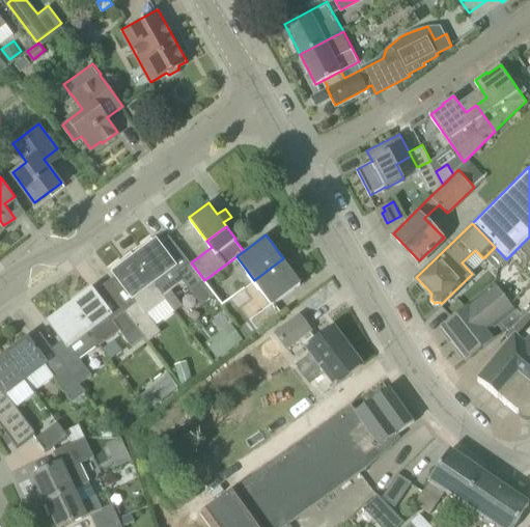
[(529,237),(506,259),(497,269),(495,283),(522,316),(529,308),(529,237)]
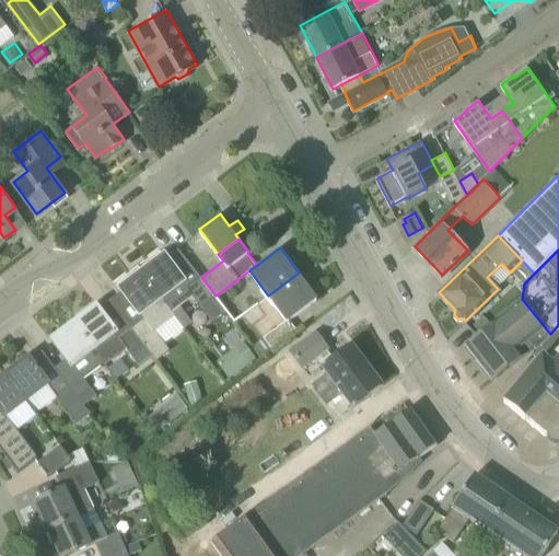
[(138,264),(173,310),(194,294),(212,320),(225,310),(214,296),(216,296),(201,277),(201,278),(199,276),(187,285),(184,280),(185,279),(165,252),(162,254),(160,251),(150,257),(152,262),(147,266),(143,263),(140,266),(138,263),(138,264)]
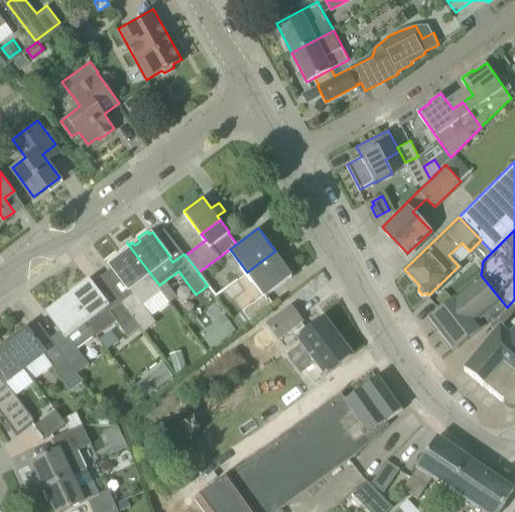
[(133,292),(121,300),(140,326),(144,330),(157,321),(141,299),(159,285),(127,243),(126,243),(128,245),(125,248),(127,251),(121,255),(119,252),(110,259),(112,262),(110,263),(129,289),(130,288),(133,292)]
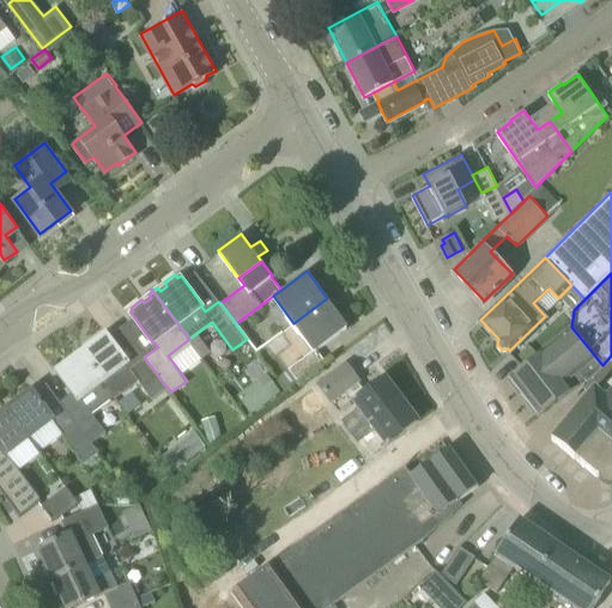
[(327,298),(294,323),(313,348),(289,366),(297,378),(325,358),(317,348),(347,326),(327,298)]
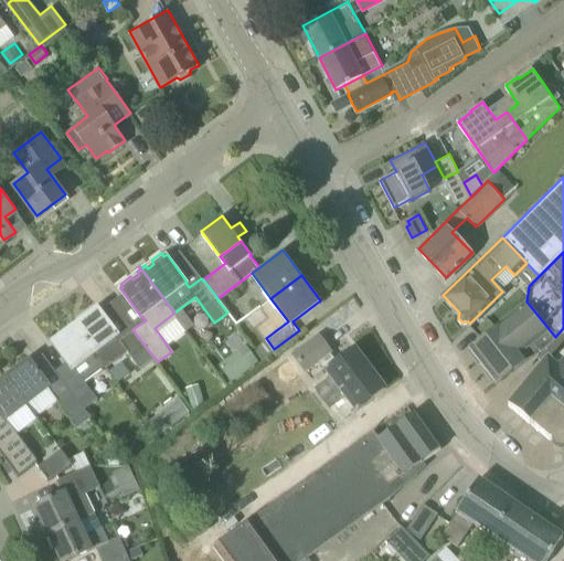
[(541,350),(555,337),(527,302),(474,342),(468,346),(497,382),(502,379),(502,378),(529,357),(523,349),(533,340),(541,350)]
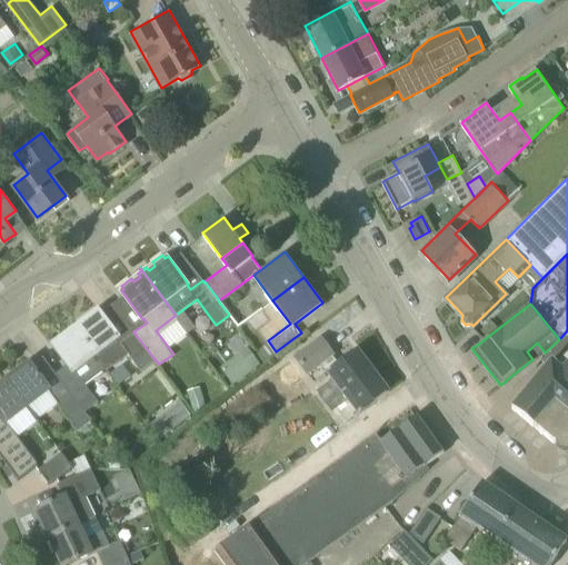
[(76,325),(106,367),(127,352),(141,370),(155,359),(133,331),(122,340),(99,308),(76,325)]
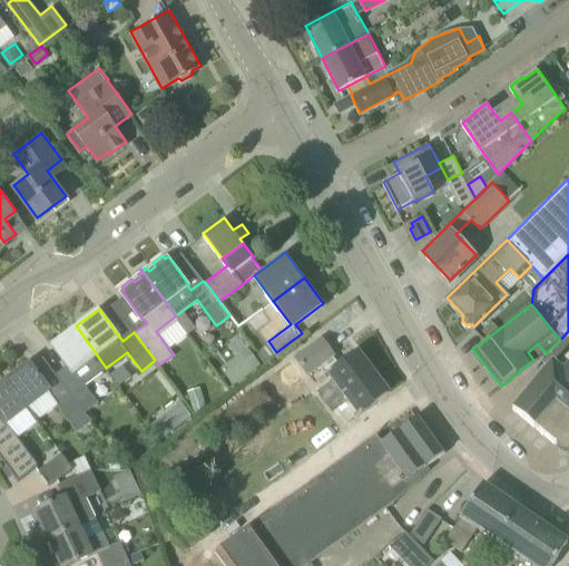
[(106,368),(76,325),(52,343),(68,364),(57,373),(65,384),(86,411),(99,401),(92,392),(94,392),(86,382),(96,376),(106,368)]
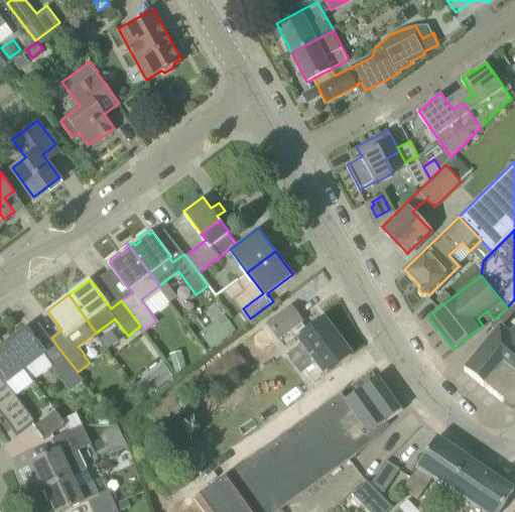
[(298,336),(325,372),(351,353),(324,316),(307,329),(301,320),(291,304),(268,322),(279,336),(291,327),(298,336)]
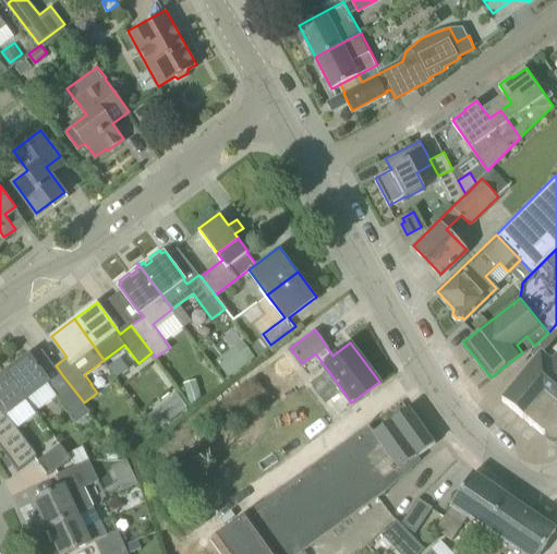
[(229,374),(256,354),(243,337),(217,357),(229,374)]
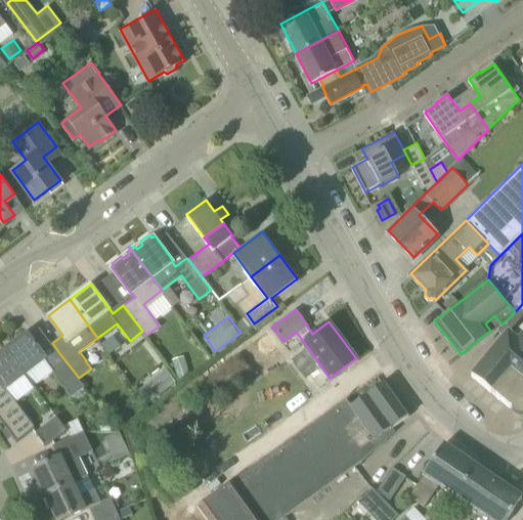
[(522,326),(514,335),(508,330),(472,374),(510,405),(522,403),(522,326)]
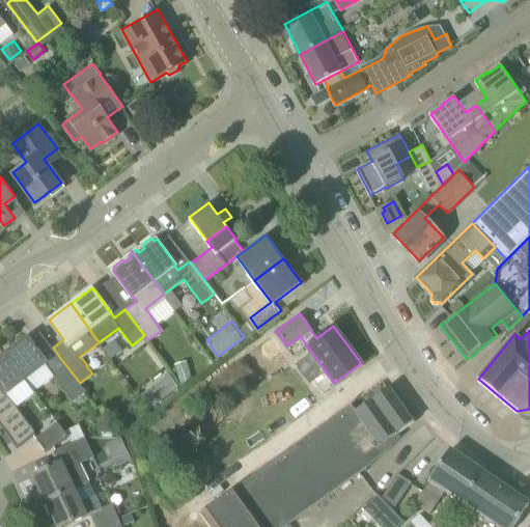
[(27,335),(5,352),(26,379),(27,378),(34,388),(54,373),(74,400),(86,390),(80,383),(60,358),(49,366),(47,362),(27,335)]
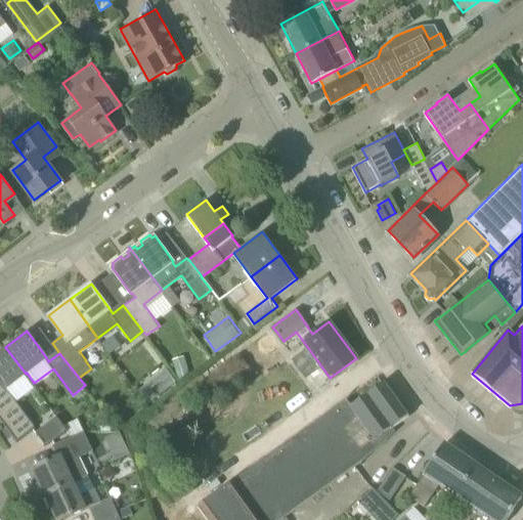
[(16,403),(17,402),(7,387),(26,374),(5,347),(0,351),(0,418),(16,440),(35,427),(34,426),(16,403)]
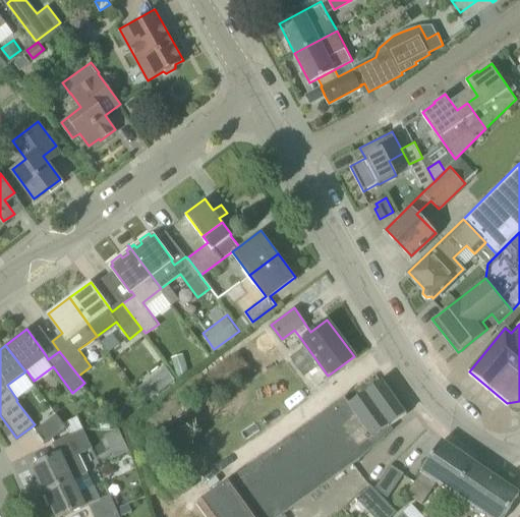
[(172,356),(176,368),(187,364),(183,352),(172,356)]
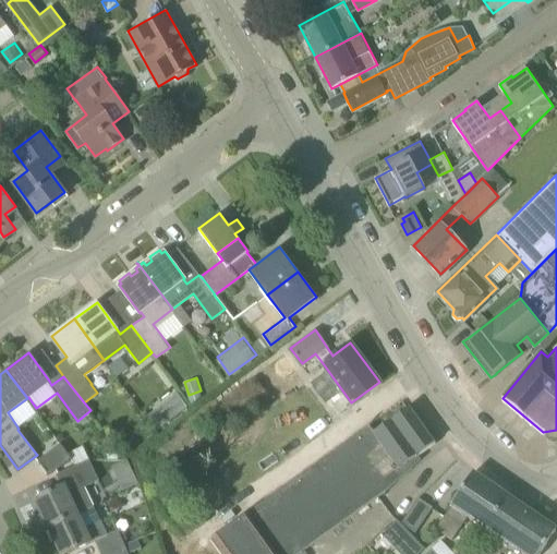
[(237,388),(150,456),(140,458),(168,553),(189,553),(188,546),(203,536),(197,528),(208,520),(202,510),(194,501),(181,510),(168,468),(193,446),(247,402),(237,388)]
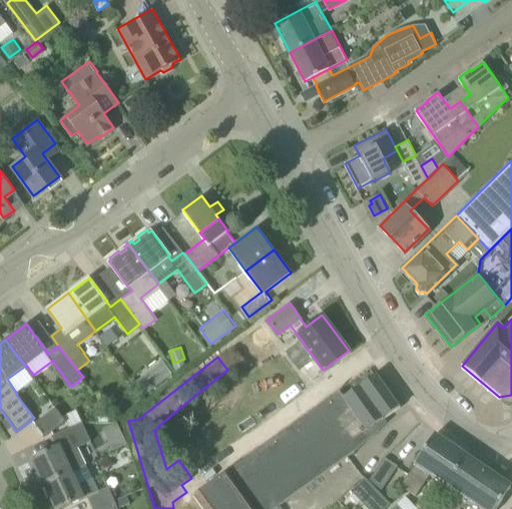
[(136,380),(146,393),(159,382),(149,369),(136,380)]
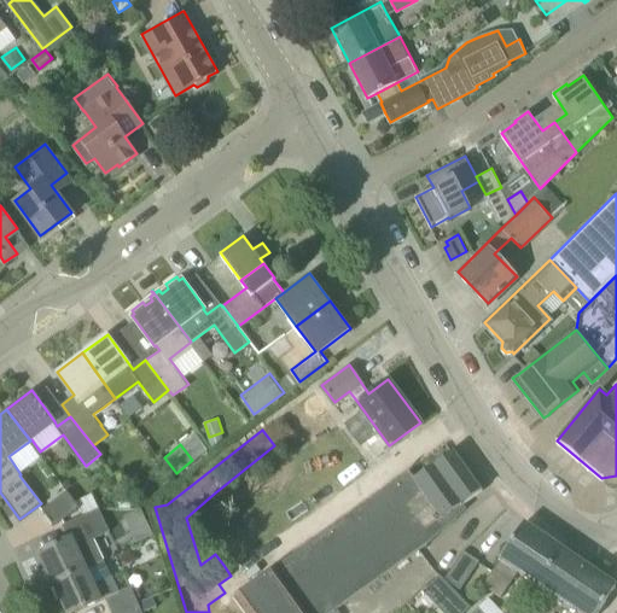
[(446,519),(443,517),(481,489),(453,449),(415,477),(409,468),(274,565),(275,567),(234,596),(246,612),(326,612),(426,542),(425,538),(446,519)]
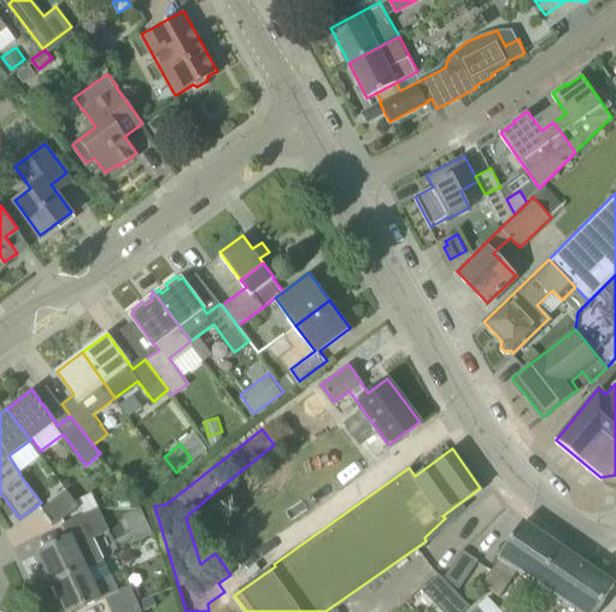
[(53,523),(80,506),(68,489),(42,508),(53,523)]
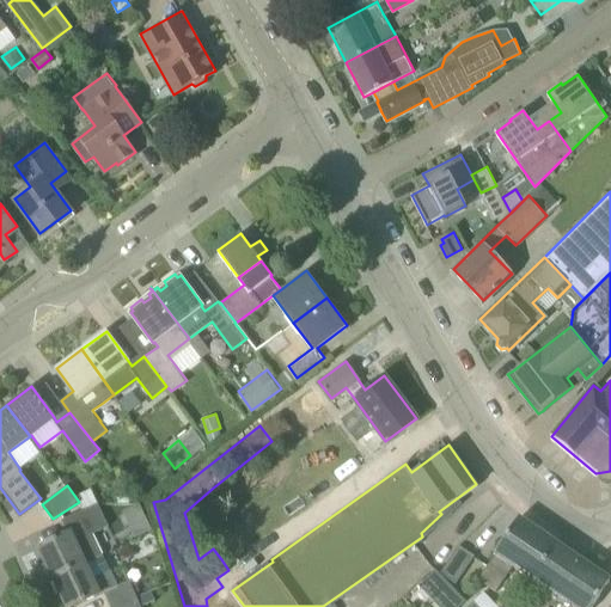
[(62,517),(68,531),(38,545),(53,576),(103,552),(92,531),(96,529),(109,523),(97,501),(62,517)]
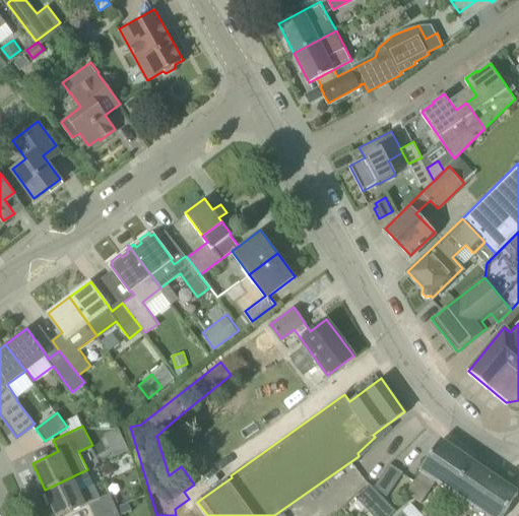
[(119,427),(105,433),(109,441),(122,434),(119,427)]
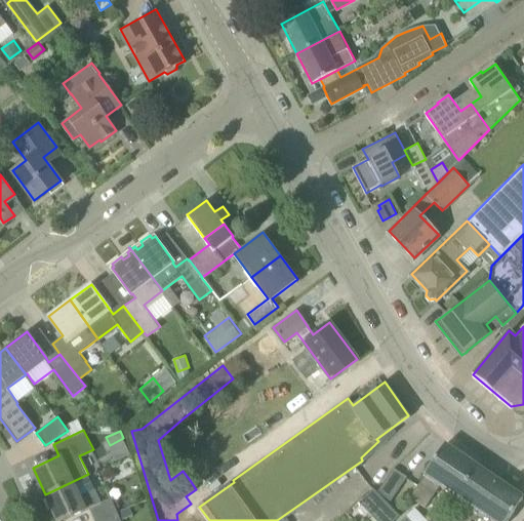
[(440,484),(455,494),(477,464),(445,442),(424,473),(425,474),(410,495),(426,506),(440,484)]
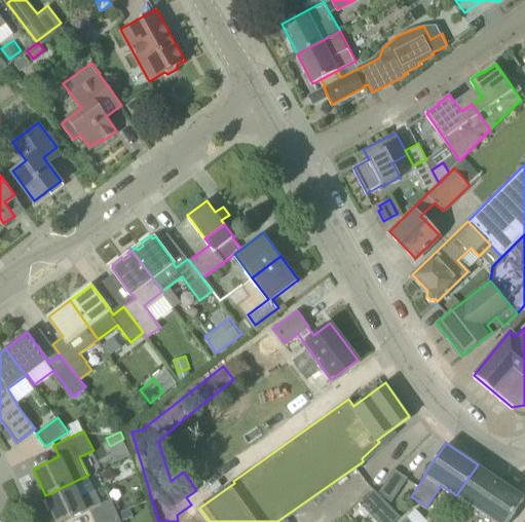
[(507,521),(524,496),(478,464),(456,495),(470,505),(451,521),(507,521)]
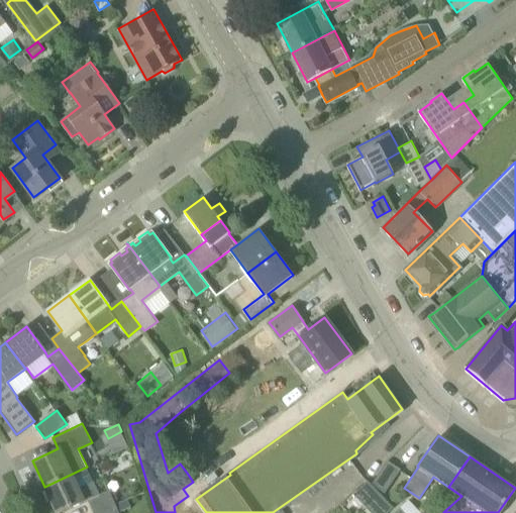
[(378,502),(401,468),(388,459),(373,484),(372,483),(365,493),(378,502)]
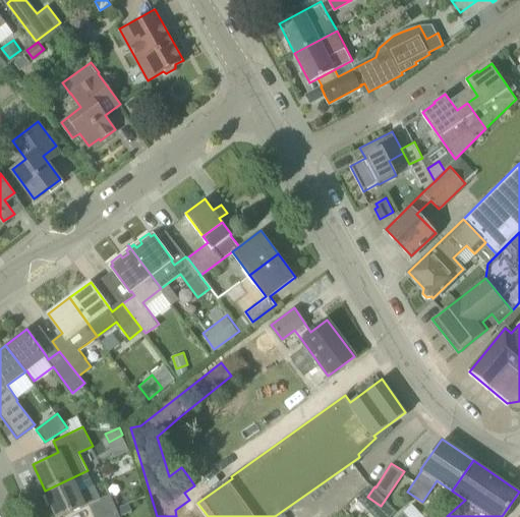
[(101,496),(95,484),(88,470),(45,491),(58,516),(84,505),(83,503),(89,501),(95,515),(116,506),(110,492),(101,496)]
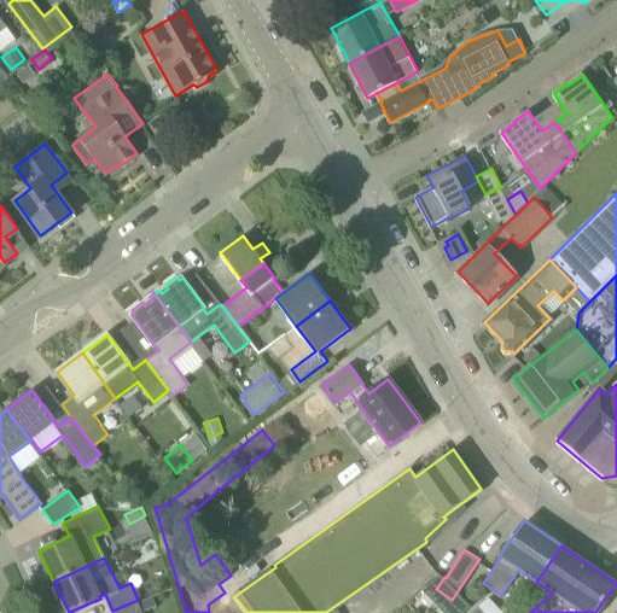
[(152,594),(138,600),(143,609),(157,603),(152,594)]
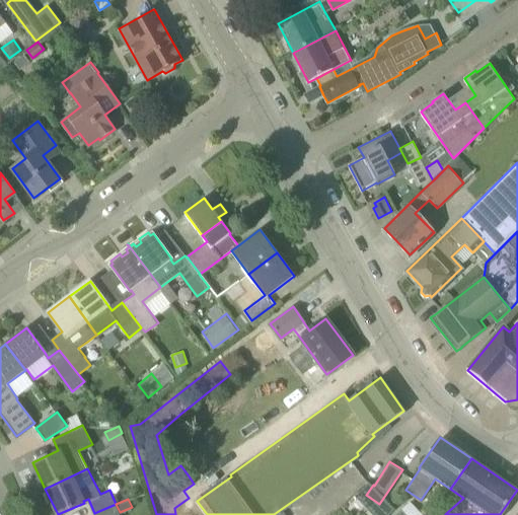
[(120,514),(120,512),(116,504),(94,513),(94,514),(120,514)]
